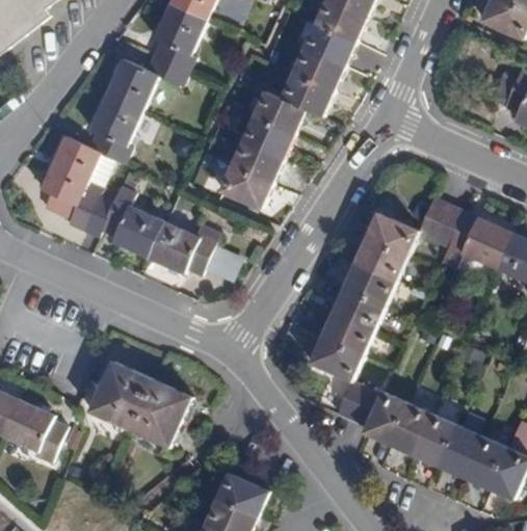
[(0,52),(49,15),(44,8),(53,0),(0,0),(0,52)]
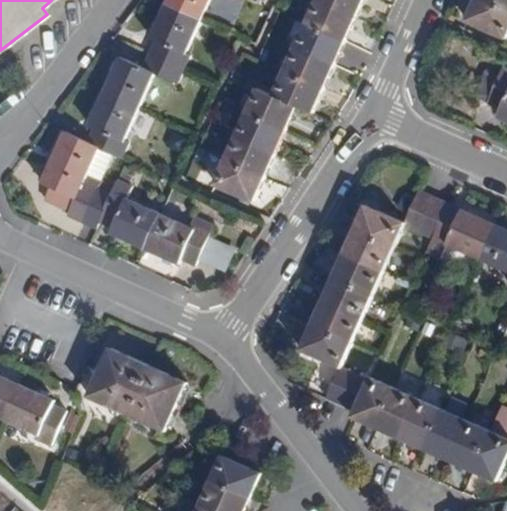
[(164,0),(163,3),(147,37),(151,39),(145,53),(180,68),(186,55),(182,53),(197,18),(206,0),(164,0)]
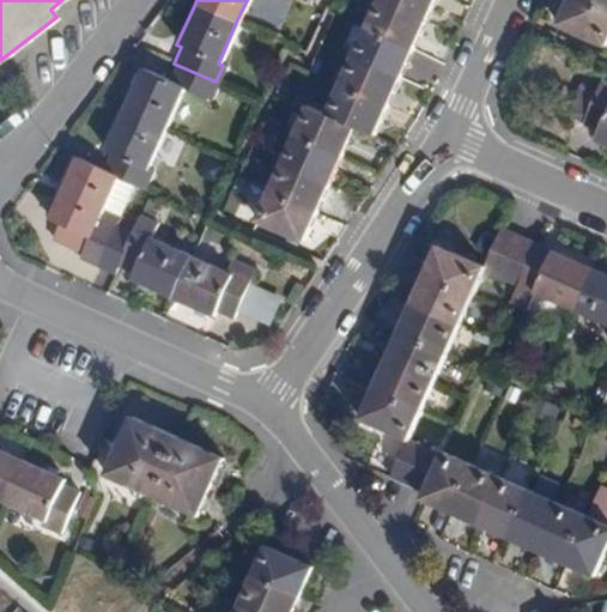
[(374,0),(323,114),(351,126),(370,135),(431,0),(374,0)]
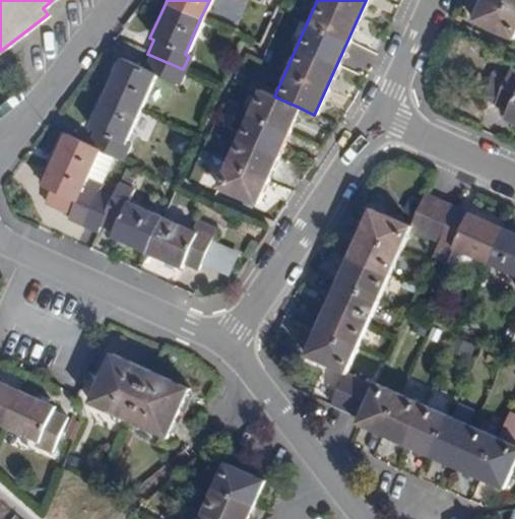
[(479,0),(470,20),(510,39),(514,27),(514,0),(479,0)]
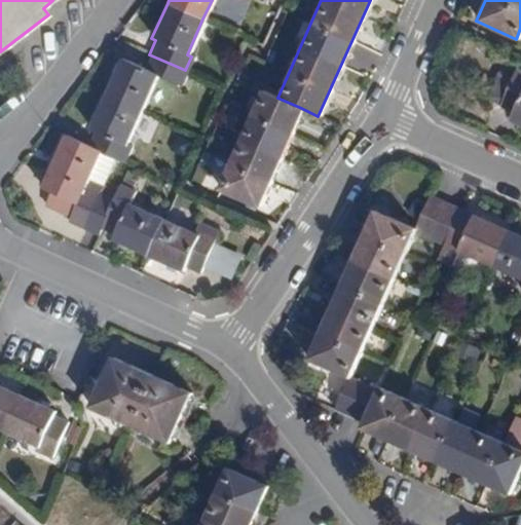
[(120,57),(87,128),(94,130),(87,145),(99,150),(98,150),(122,161),(129,146),(123,143),(155,74),(179,85),(185,70),(149,54),(144,68),(120,57)]
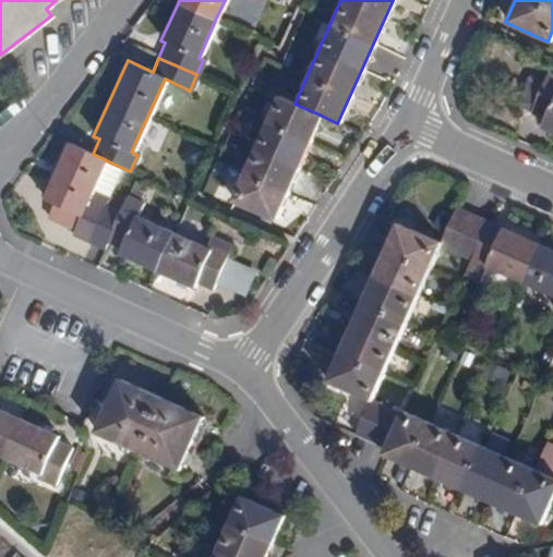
[(552,76),(543,73),(526,111),(542,118),(539,126),(552,132),(552,76)]
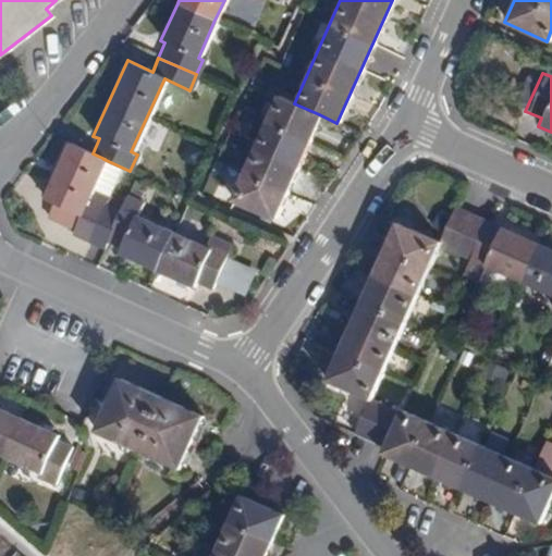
[(277,96),(230,200),(272,220),(319,114),(294,103),(277,96)]
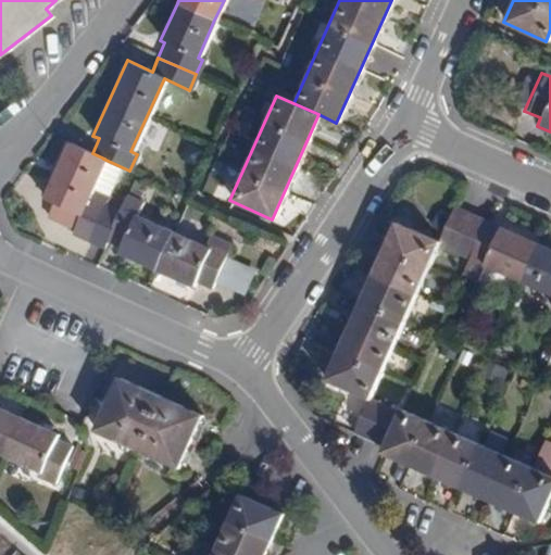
[(251,110),(237,103),(235,109),(249,115),(251,110)]
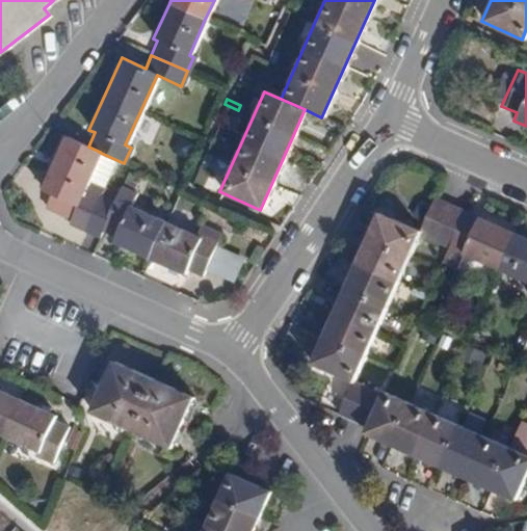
[(63,135),(40,189),(49,193),(44,207),(69,218),(67,222),(82,230),(99,193),(99,192),(100,192),(102,187),(86,181),(99,152),(100,152),(88,147),(63,135)]
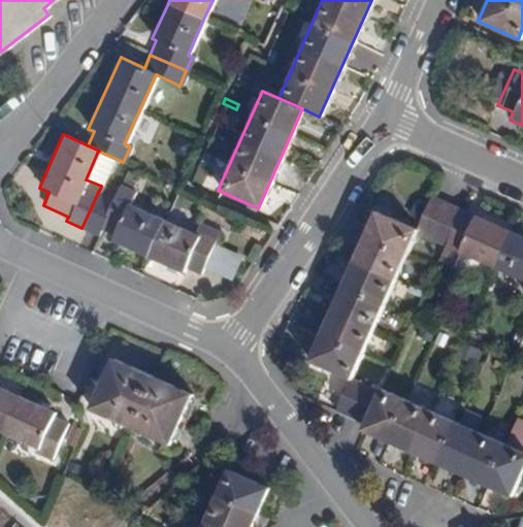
[(222,144),(211,139),(206,152),(217,156),(222,144)]
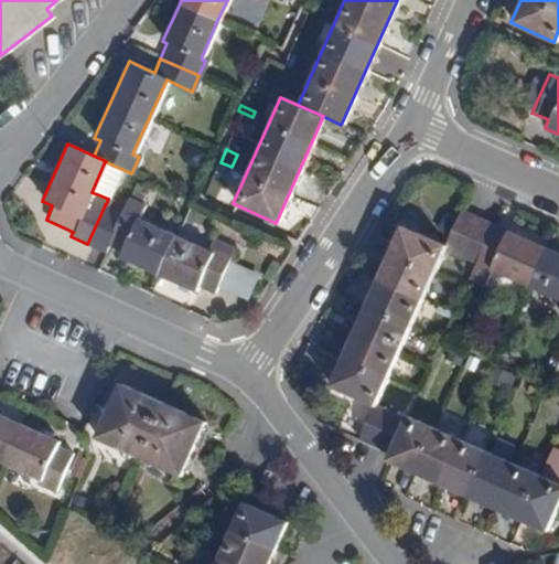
[(126,198),(120,211),(119,212),(105,244),(106,245),(120,251),(118,255),(157,273),(173,235),(137,219),(142,205),(126,198)]
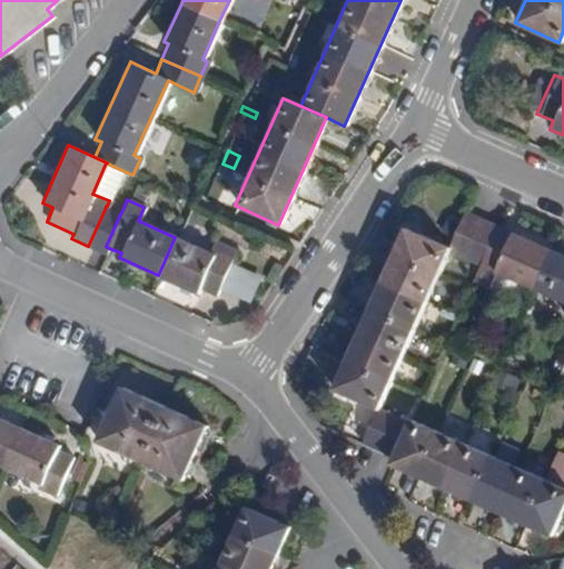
[(106,207),(88,246),(104,253),(107,247),(106,246),(120,214),(106,207)]
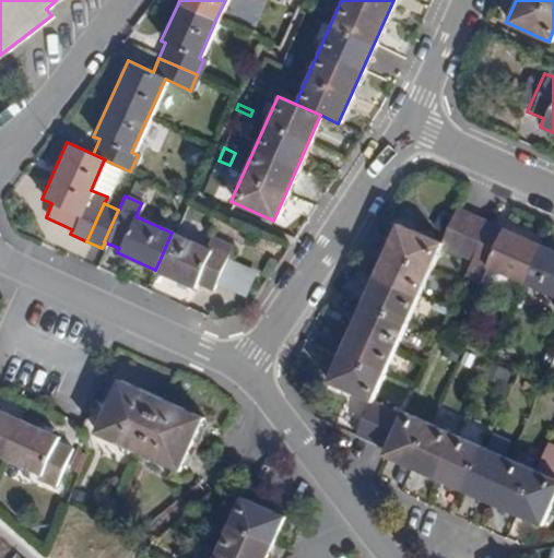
[(456,206),(440,241),(438,245),(469,258),(485,221),(471,214),(456,206)]
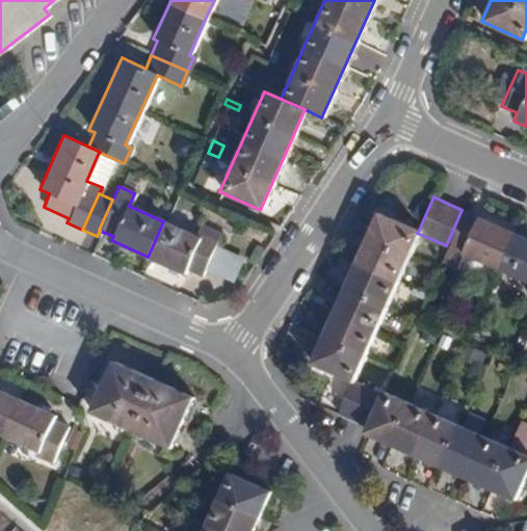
[(462,210),(446,245),(445,246),(440,261),(453,267),(460,253),(496,268),(512,233),(462,210)]
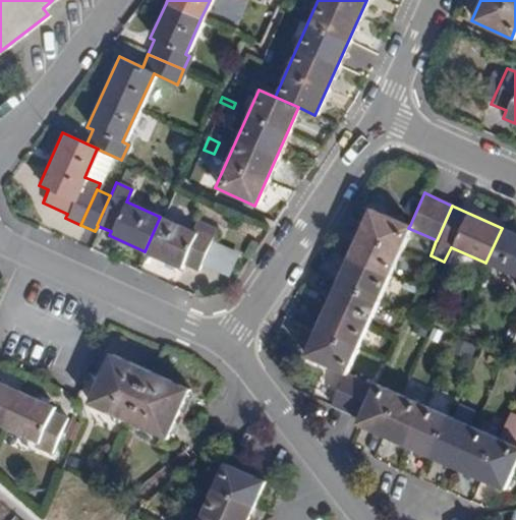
[(358,232),(303,354),(344,372),(345,370),(399,250),(408,229),(408,228),(410,225),(369,208),(358,232)]
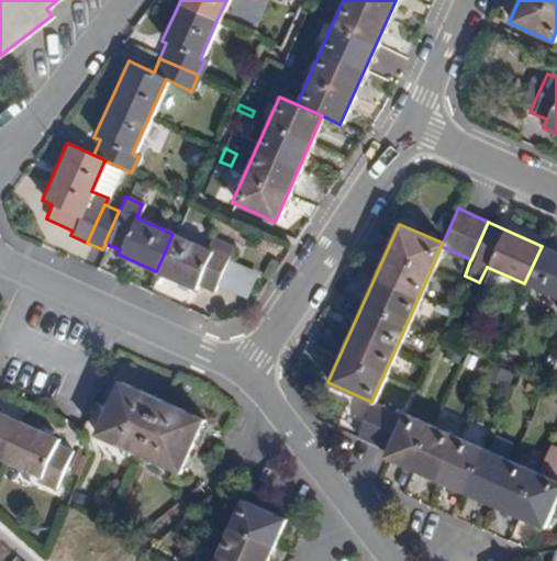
[(173,234),(156,271),(193,289),(196,284),(211,291),(232,247),(214,239),(210,250),(173,234)]
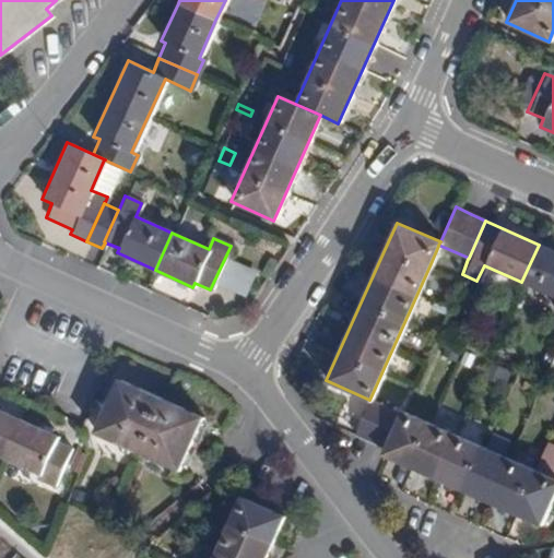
[(553,250),(539,245),(521,282),(553,296),(553,307),(542,333),(553,337),(553,250)]
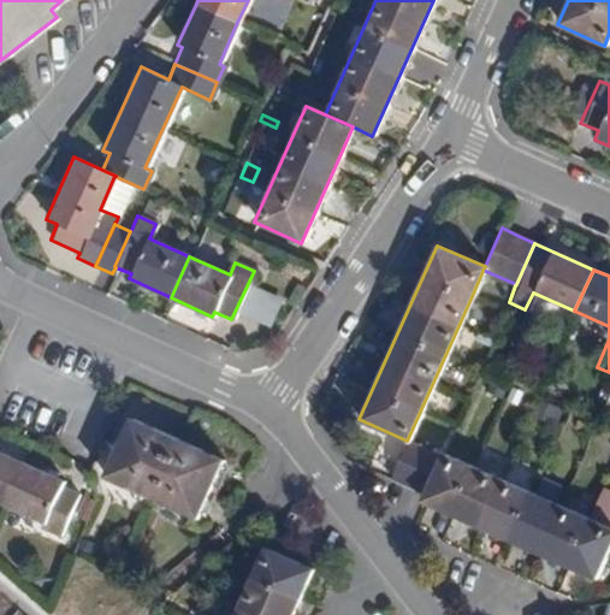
[(129,418),(102,475),(195,518),(221,460),(129,418)]
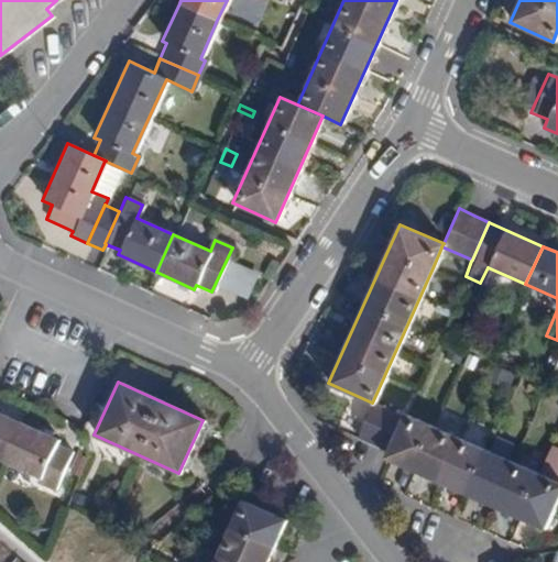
[(372,403),(357,437),(372,443),(386,409),(372,403)]
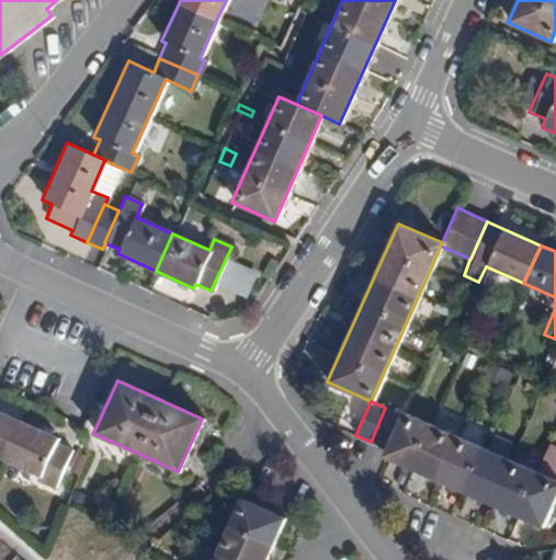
[(385,408),(371,442),(385,448),(400,414),(385,408)]
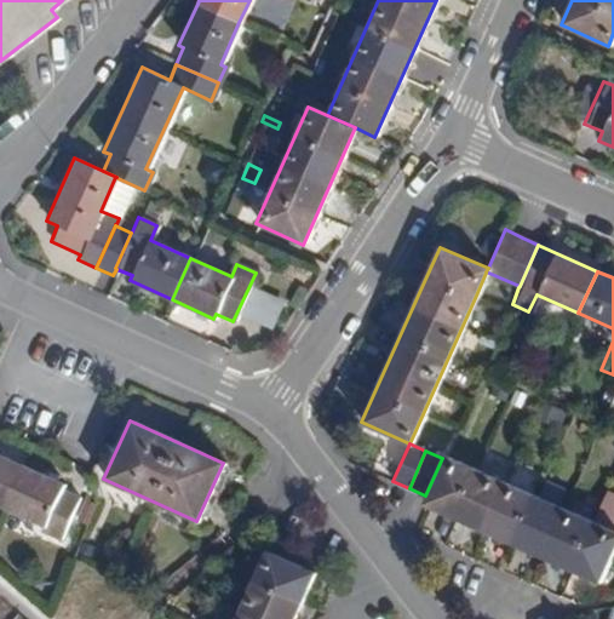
[(0,505),(42,526),(40,531),(58,539),(78,497),(61,488),(63,483),(0,454),(0,505)]
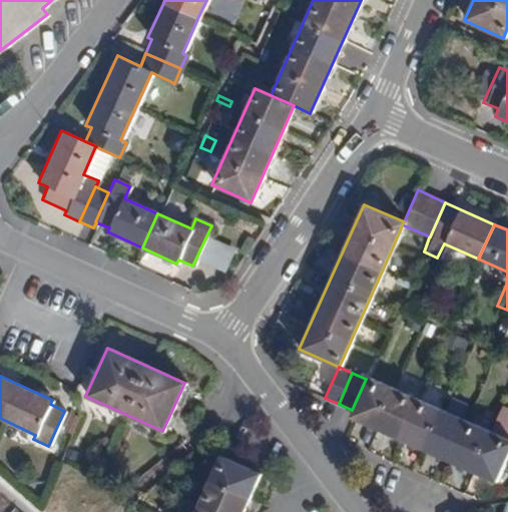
[(352,410),(350,416),(373,427),(391,388),(367,377),(366,379),(352,410)]
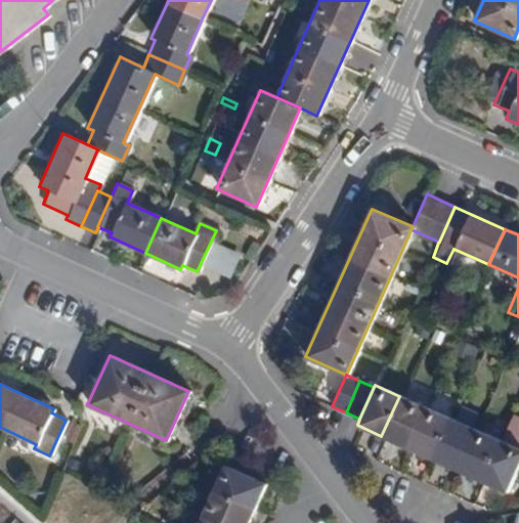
[(399,396),(381,436),(405,447),(424,406),(399,396)]
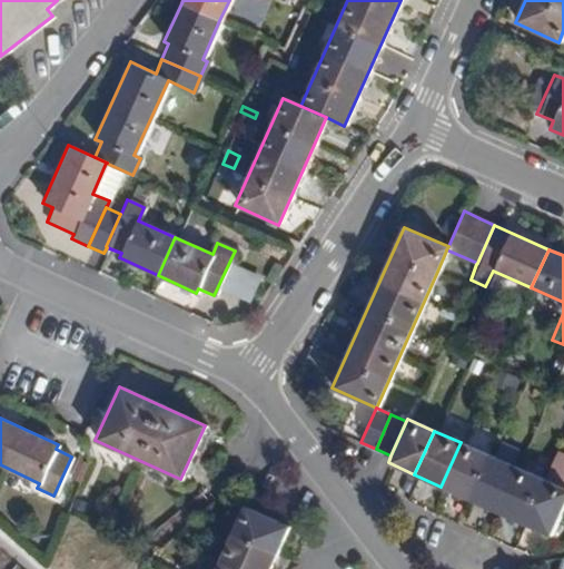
[(487,454),(461,442),(441,487),(467,498),(487,454)]
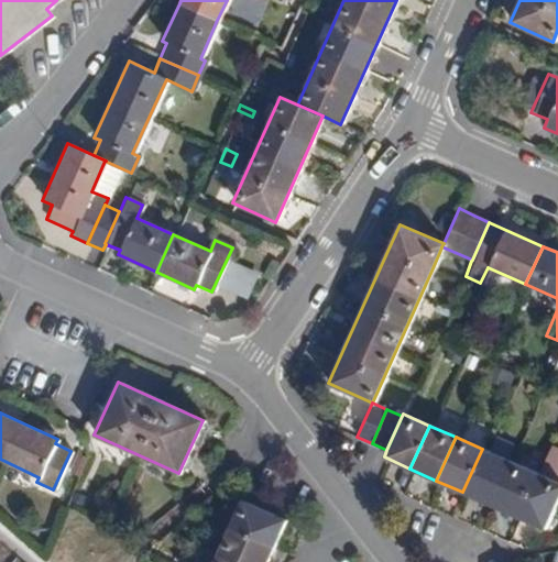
[(515,516),(544,529),(557,497),(557,451),(546,447),(535,473),(515,516)]
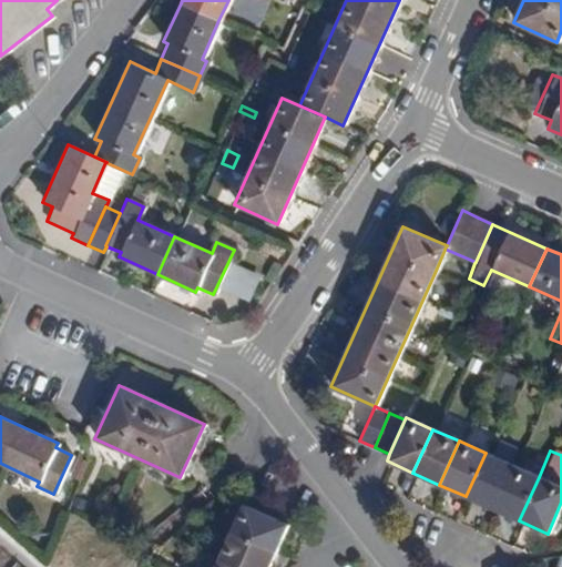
[(486,453),(466,496),(492,508),(512,465),(486,453)]
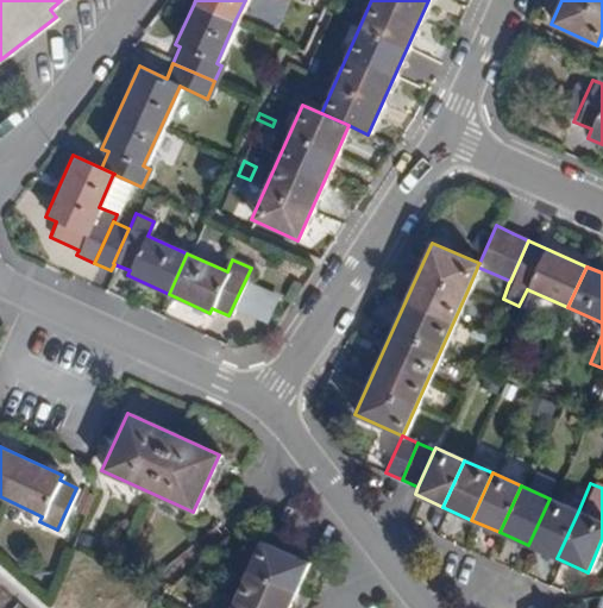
[(557,558),(578,512),(550,499),(528,545),(557,558)]
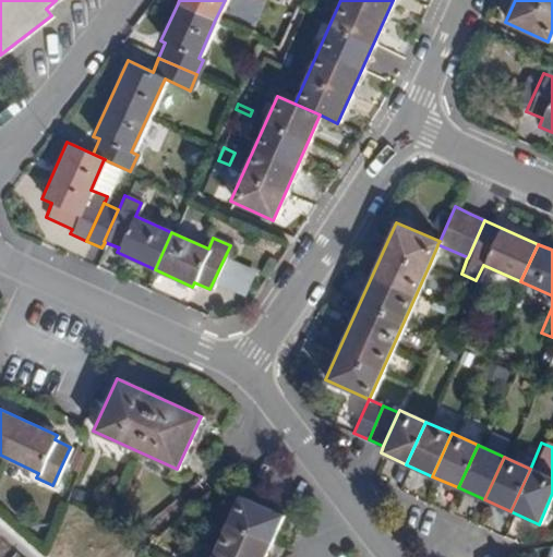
[(240,494),(212,556),(263,556),(283,513),(240,494)]
